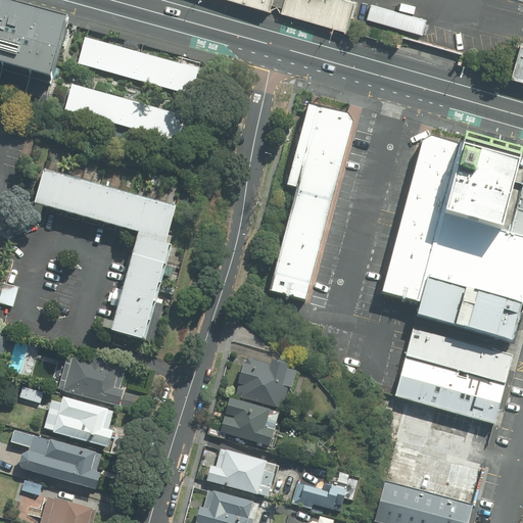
[(229,0),(269,11),(272,0),(229,0)]
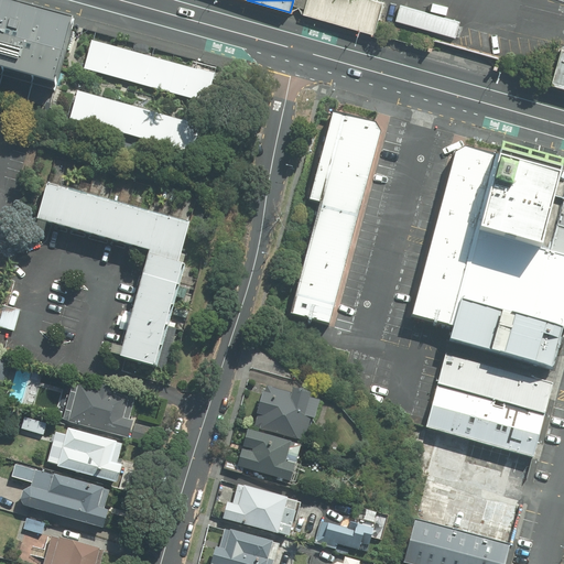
[(383,1),(379,0),(306,0),(302,15),(373,36),(383,1)]
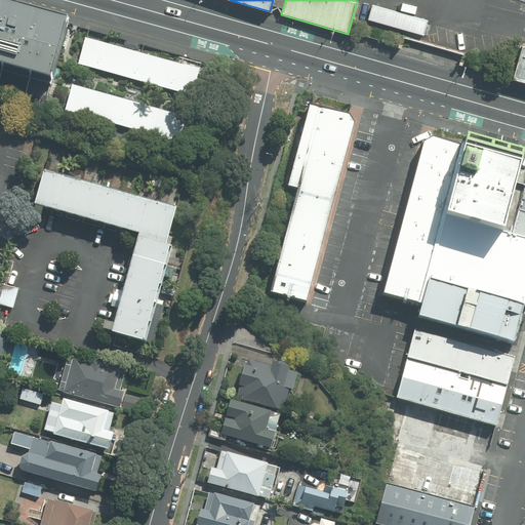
[(0,71),(52,85),(69,26),(12,9),(0,5),(0,71)]
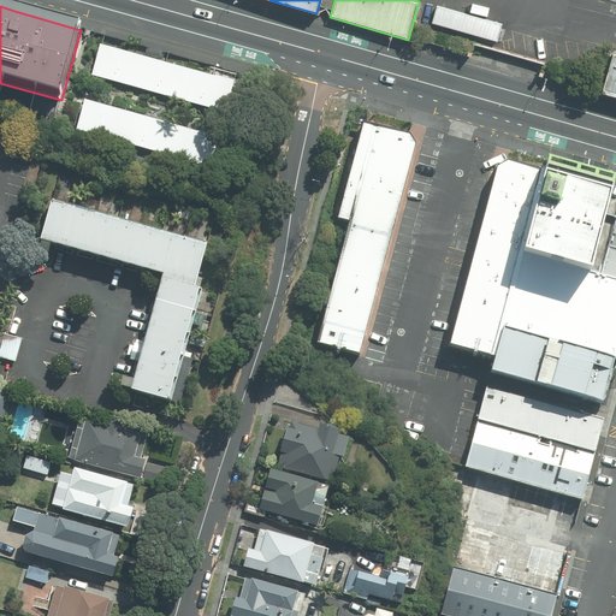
[(503,24),(438,6),(433,24),(498,42),(503,24)]
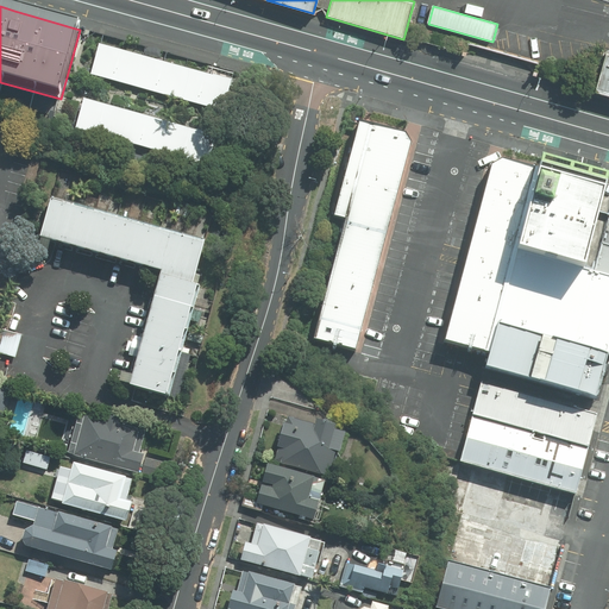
[(224,113),(232,81),(99,46),(90,77),(224,113)]
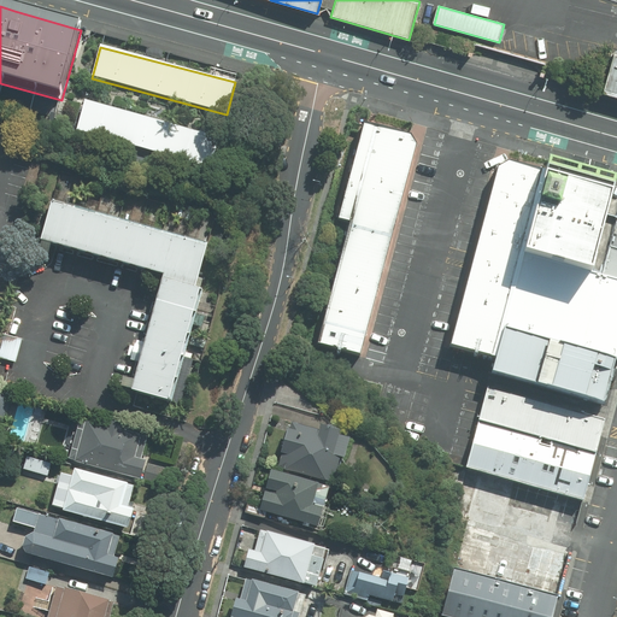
[(616,52),(605,88),(616,90),(616,52)]
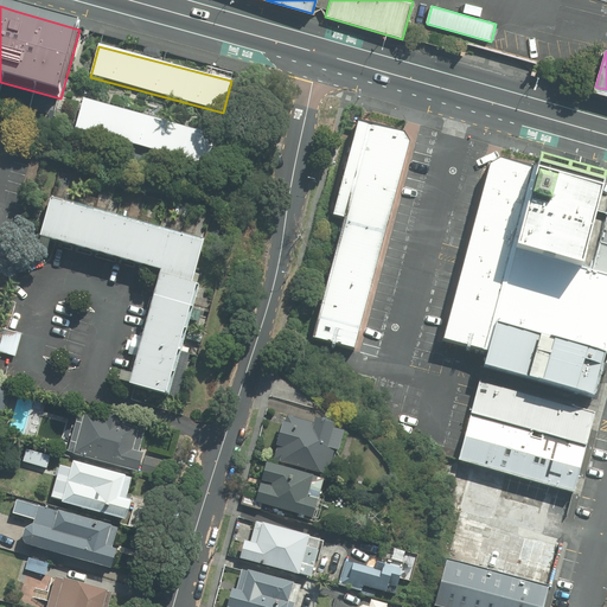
[(84,100),(76,132),(209,166),(218,135),(84,100)]
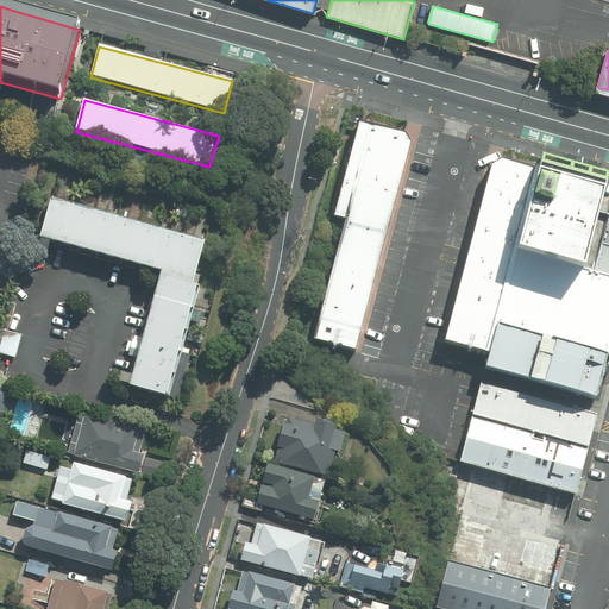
[(410,145),(403,135),(358,121),(332,217),(346,221),(314,339),(353,351),(410,145)]
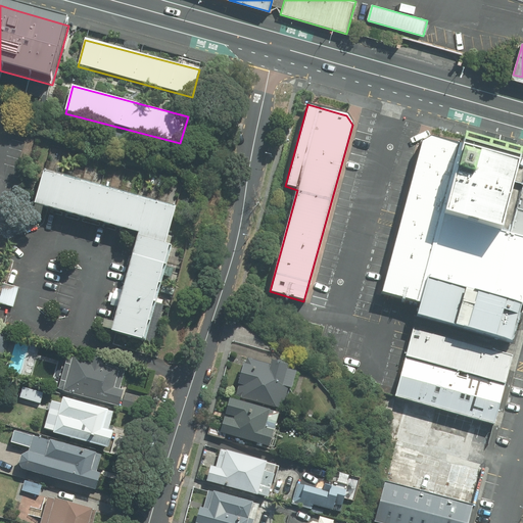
[(443,219),(463,146),(431,137),(421,143),(381,293),(419,305),(426,280),(443,219)]
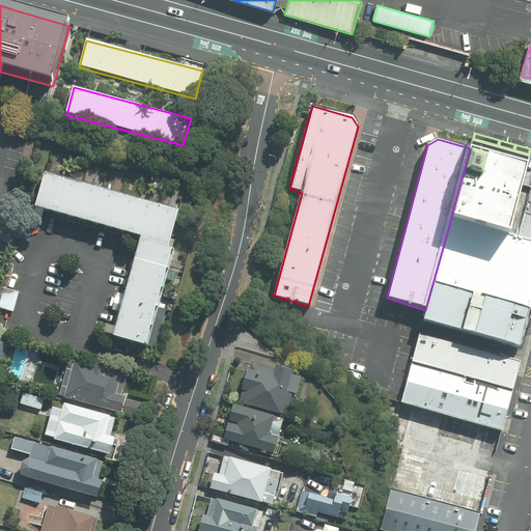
[(450,222),(512,240),(520,214),(530,173),(530,158),(528,158),(472,142),(470,148),(450,222)]
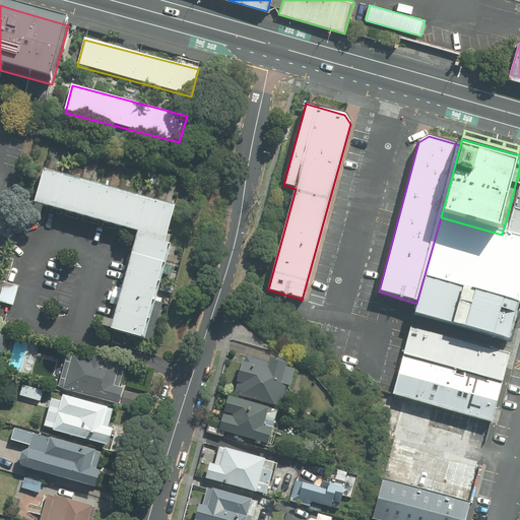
[(519,170),(509,209),(519,212),(519,170)]
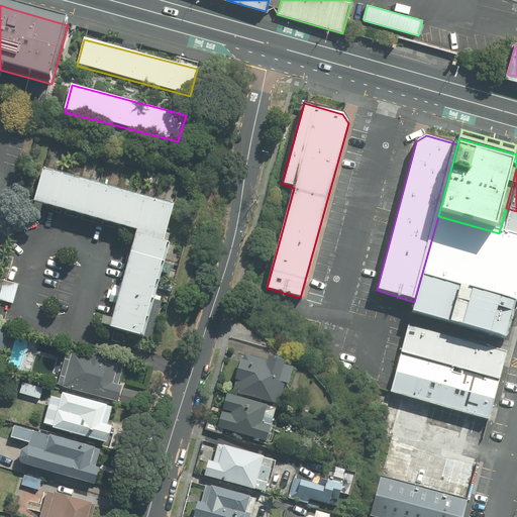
[(113,326),(142,334),(170,235),(166,234),(174,208),(46,173),(38,200),(140,228),(113,326)]
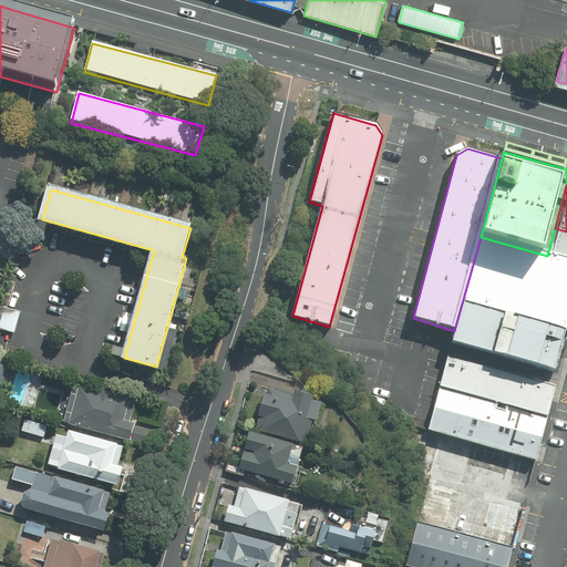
[(566,232),(555,228),(547,256),(566,260),(566,232)]
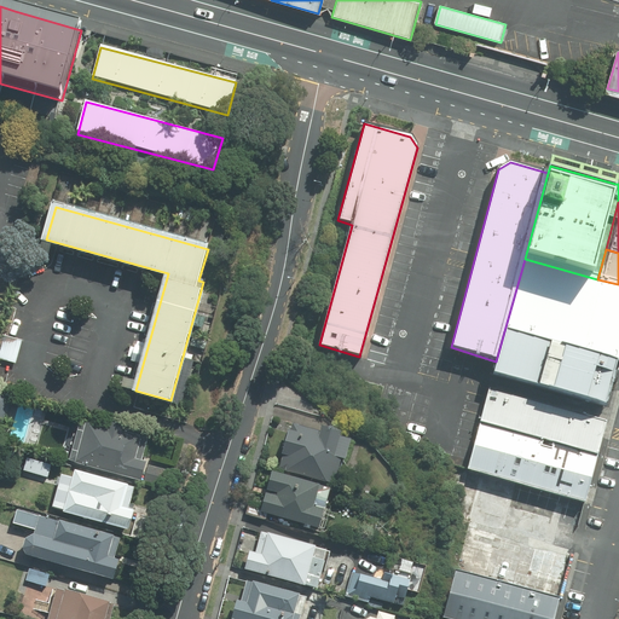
[(504,331),(615,363),(618,351),(618,284),(597,279),(525,259),(504,331)]
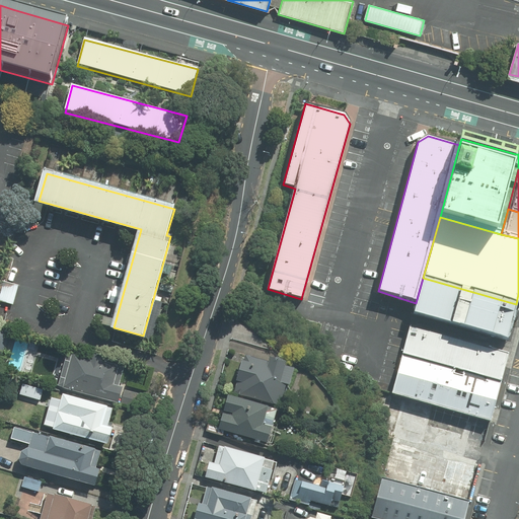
[(413,314),(506,341),(516,304),(423,278),(416,303),(413,314)]
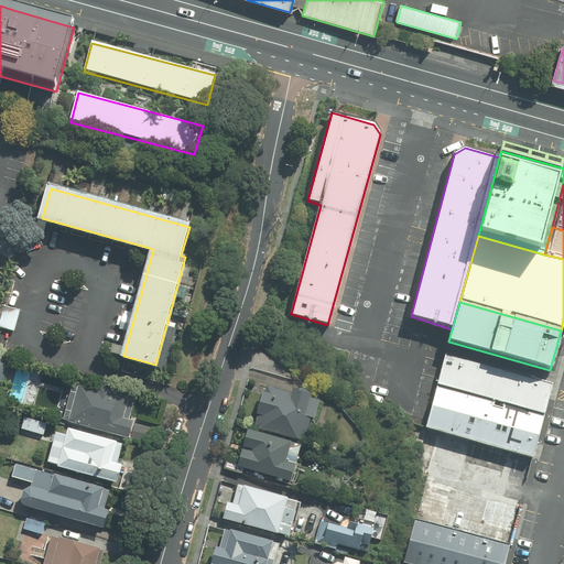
[(0,328),(15,333),(23,308),(4,303),(0,317),(0,328)]
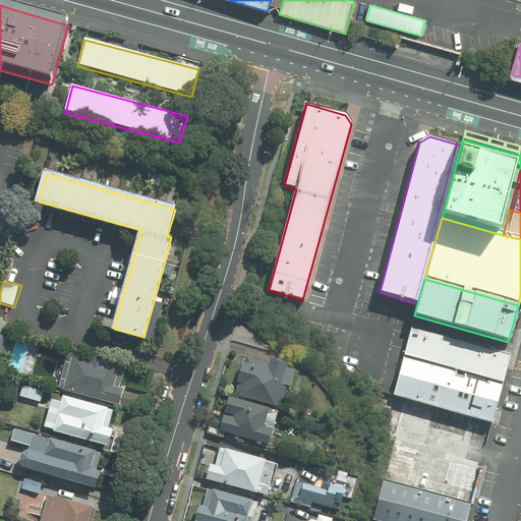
[(509,356),(412,329),(404,356),(501,384),(509,356)]
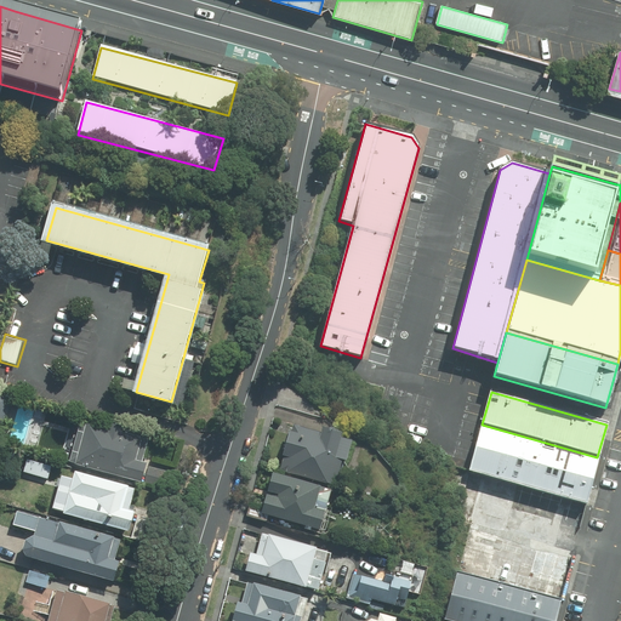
[(0,394),(0,434),(11,398),(0,394)]
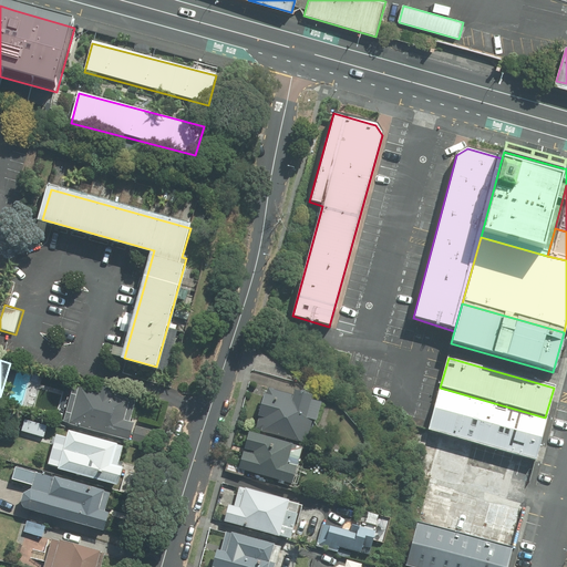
[(545,418),(440,388),(429,429),(534,459),(545,418)]
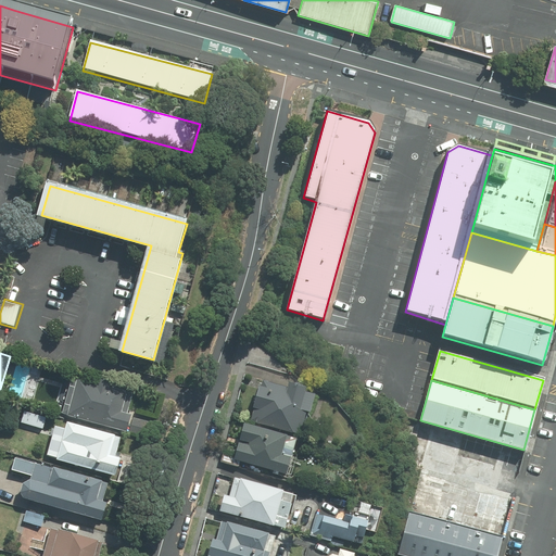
[(117,400),(63,382),(53,413),(108,430),(117,400)]
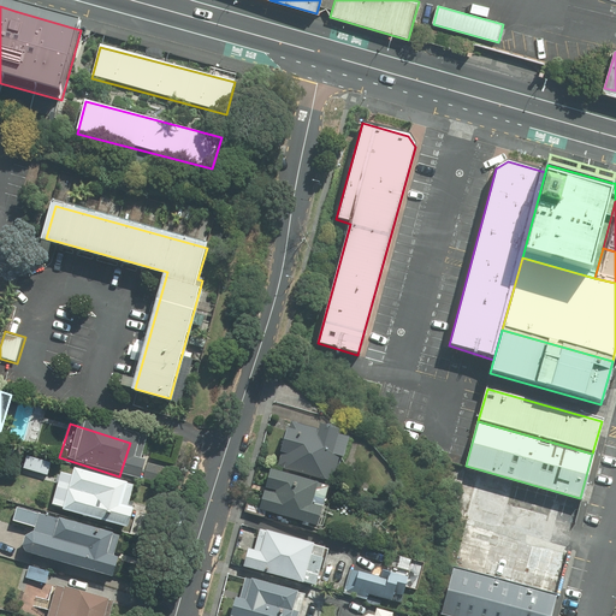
[(277,427),(266,469),(318,481),(329,440),(277,427)]
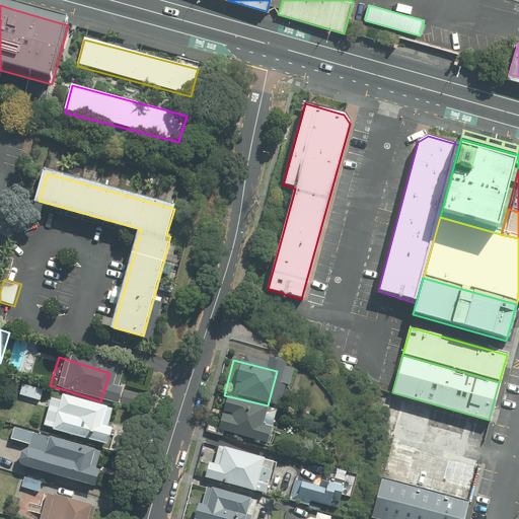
[(44,388),(24,383),(20,396),(41,401),(44,388)]
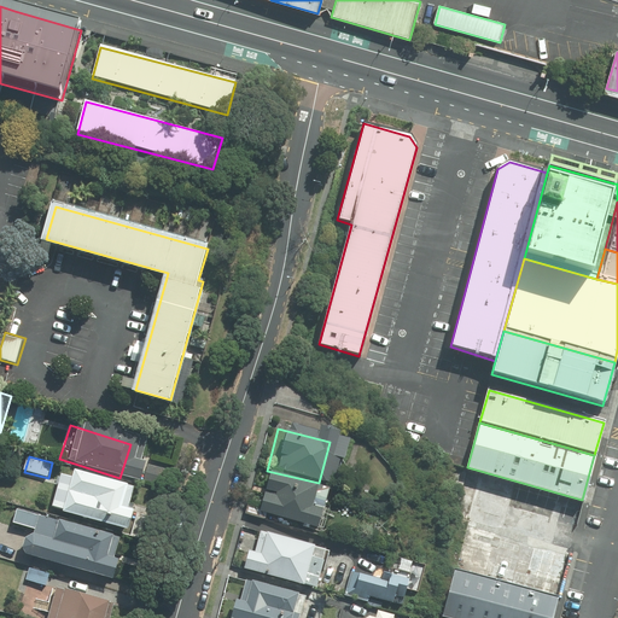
[(122,490),(53,468),(42,503),(110,525),(122,490)]
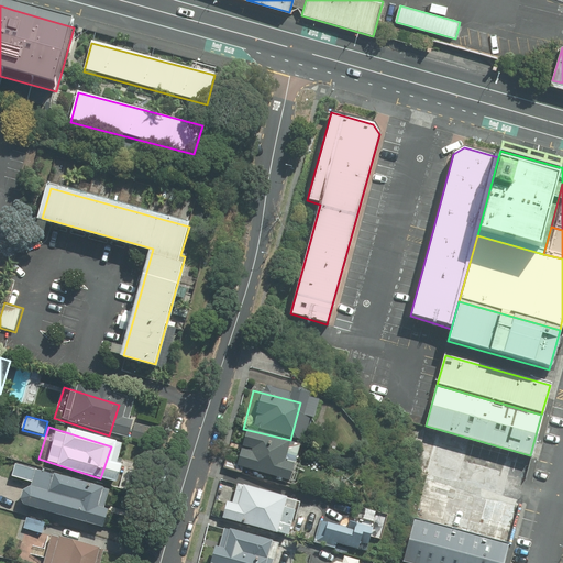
[(232,435),(223,470),(275,483),(284,449),(232,435)]
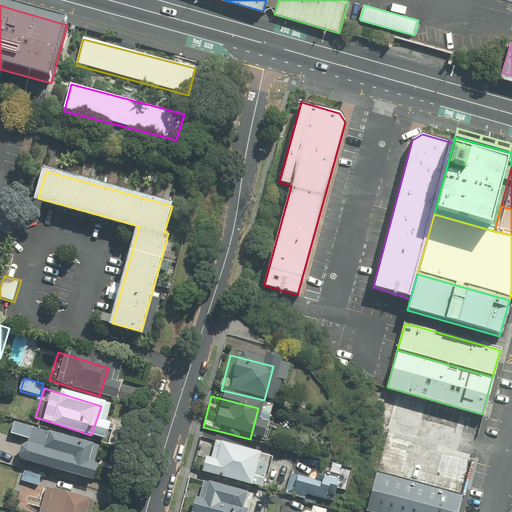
[(84,446),(23,427),(12,461),(73,481),(84,446)]
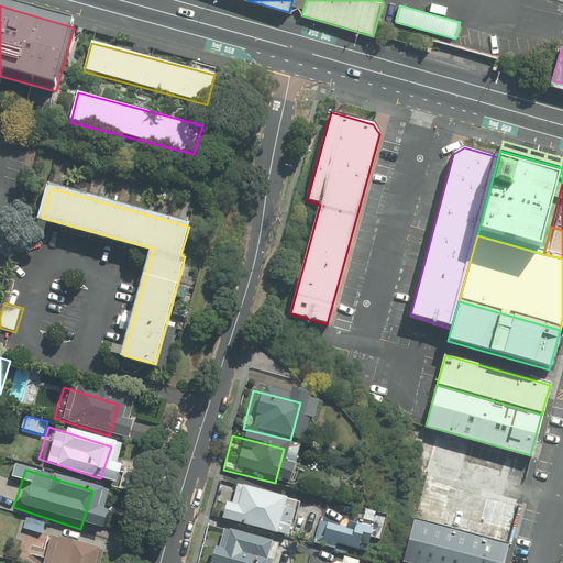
[(223,484),(212,523),(271,539),(280,498),(223,484)]
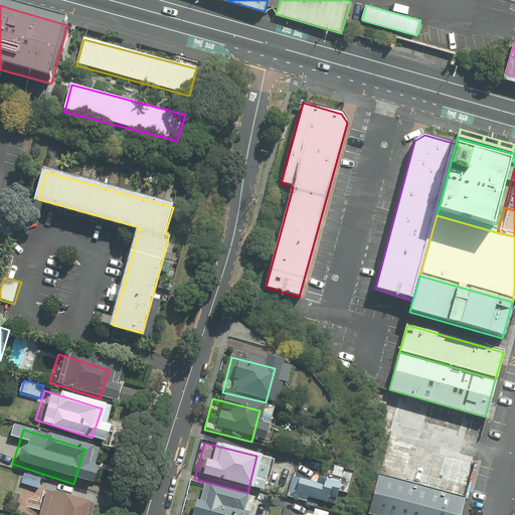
[(295,465),(288,493),(332,504),(340,476),(295,465)]
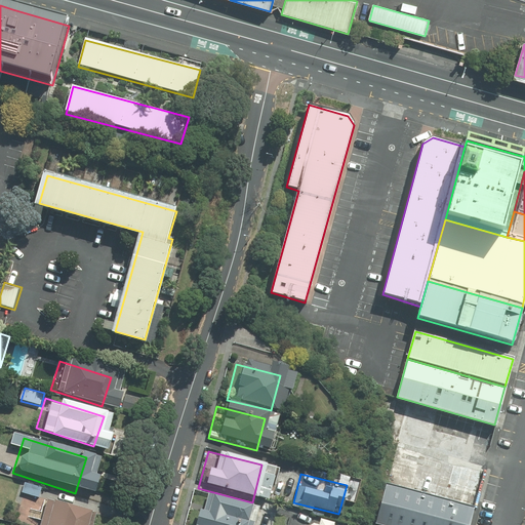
[(43,486),(26,481),(23,491),(40,496),(43,486)]
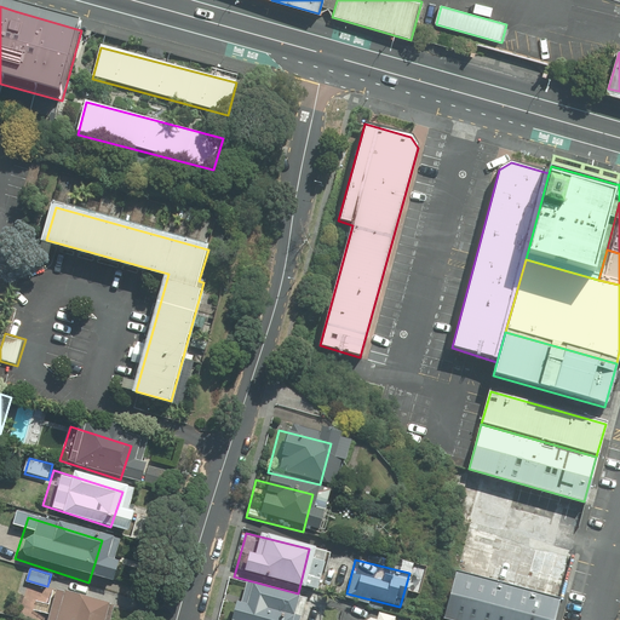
[(453,619),(556,619),(562,600),(457,570),(443,618),(453,619)]
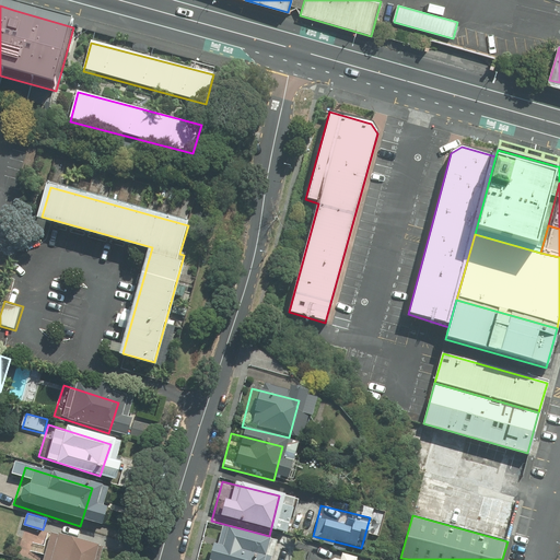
[(206,531),(198,559),(255,559),(259,545),(206,531)]
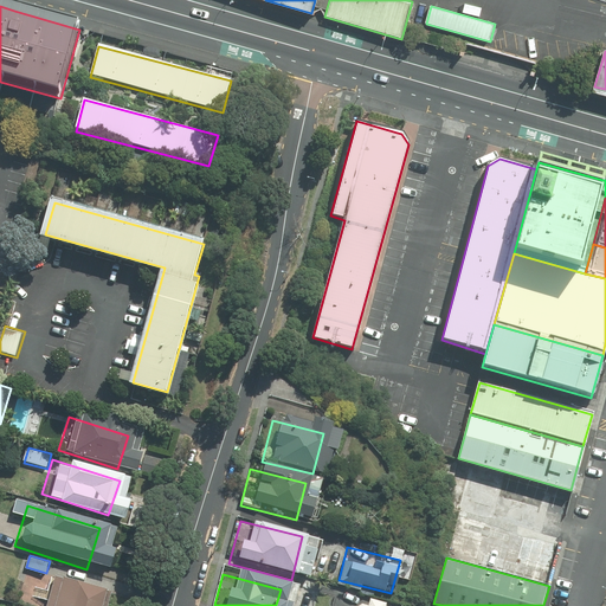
[(100,605),(103,597),(39,577),(28,605),(100,605)]
